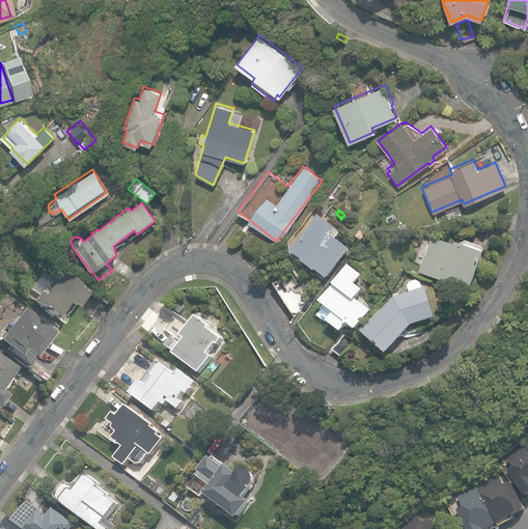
[(313,269),(325,277),(348,247),(327,231),(331,226),(315,214),(288,250),(300,258),(299,259),(312,270),(313,269)]
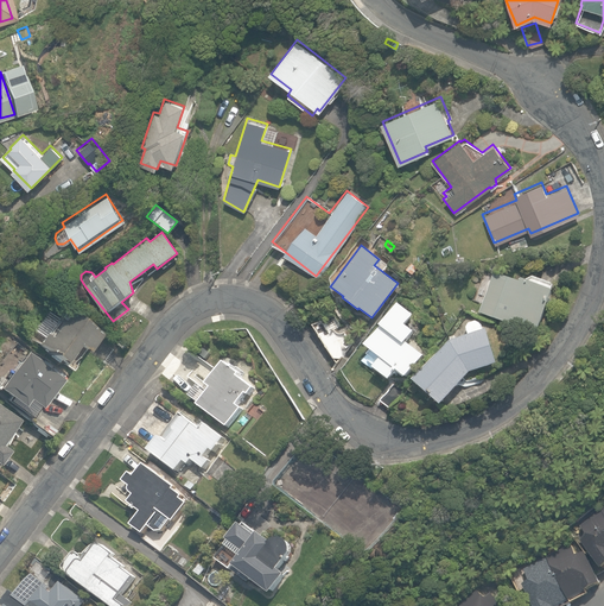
[(519,281),(491,271),(477,310),(507,322),(509,317),(536,328),(551,290),(520,278),(519,281)]
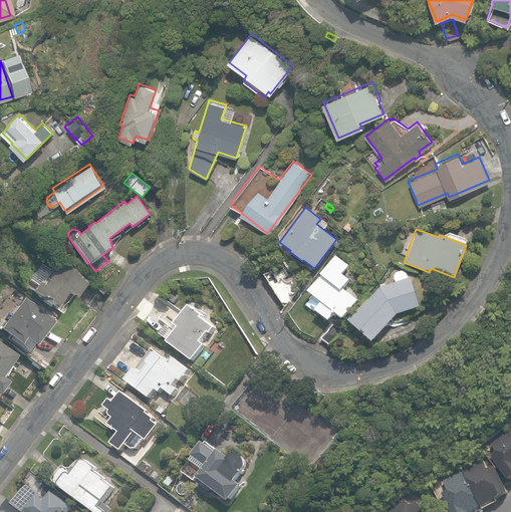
[(314,310),(327,320),(333,313),(340,318),(355,298),(341,289),(349,279),(340,273),(346,265),(333,255),(307,290),(321,301),(314,310)]
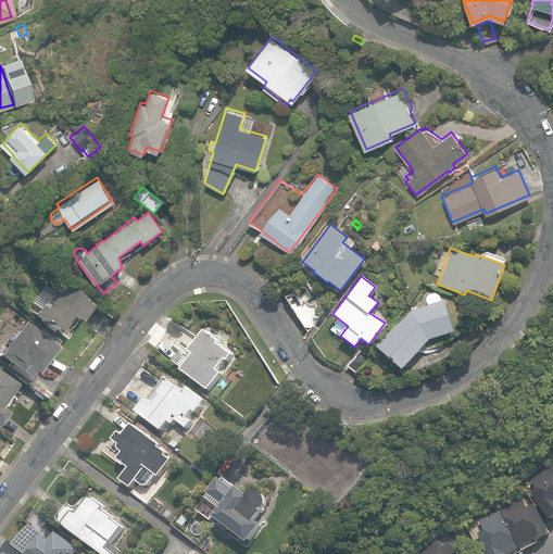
[(29,313),(51,329),(65,313),(74,319),(87,303),(55,279),(46,291),(48,292),(38,304),(37,303),(29,313)]
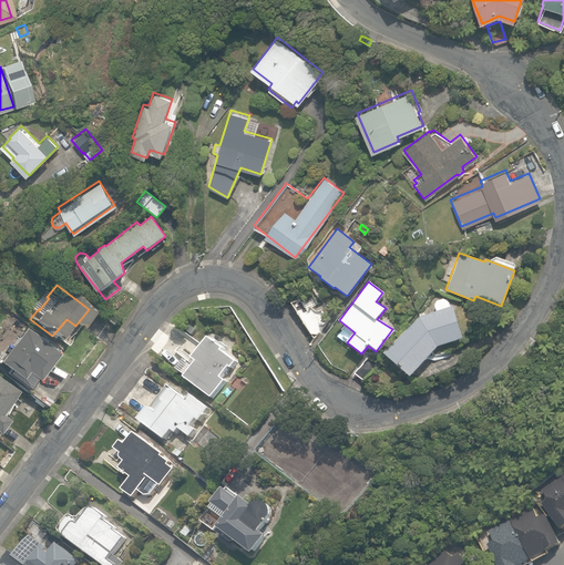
[(290,304),(311,337),(327,320),(310,291),(290,304)]
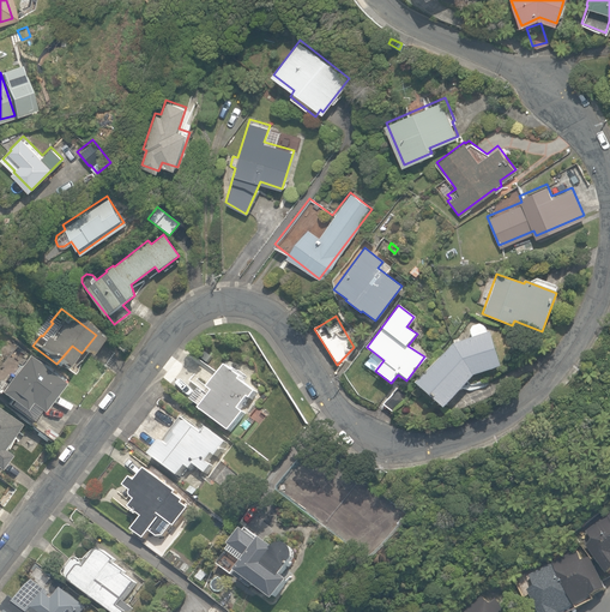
[(415,383),(444,408),(472,375),(500,366),(487,330),(484,331),(482,324),(477,323),(470,325),(467,330),(470,336),(457,340),(454,334),(451,340),(452,342),(451,342),(415,383)]
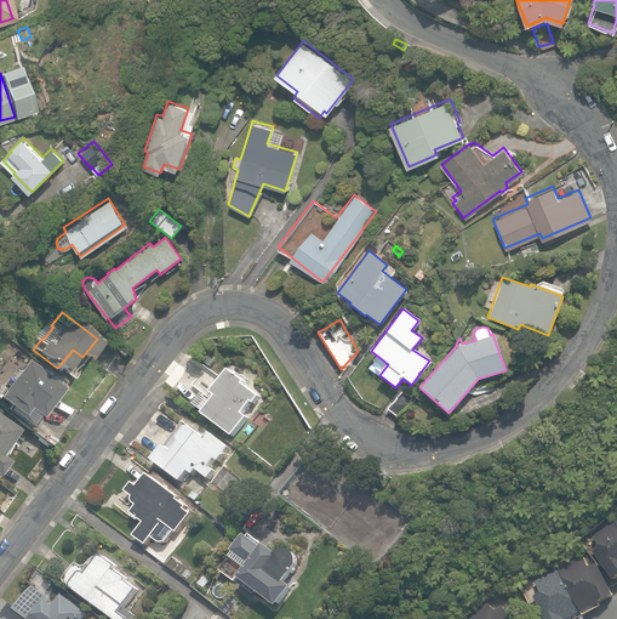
[(384,364),(375,356),(365,368),(376,375),(384,364)]
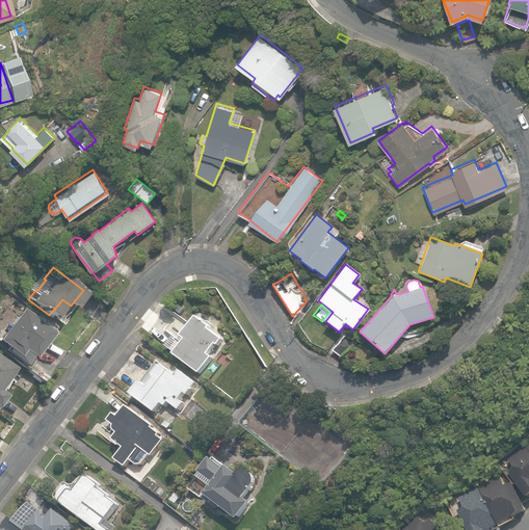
[(3,348),(22,363),(29,353),(31,355),(51,329),(20,306),(0,330),(0,341),(5,345),(3,348)]
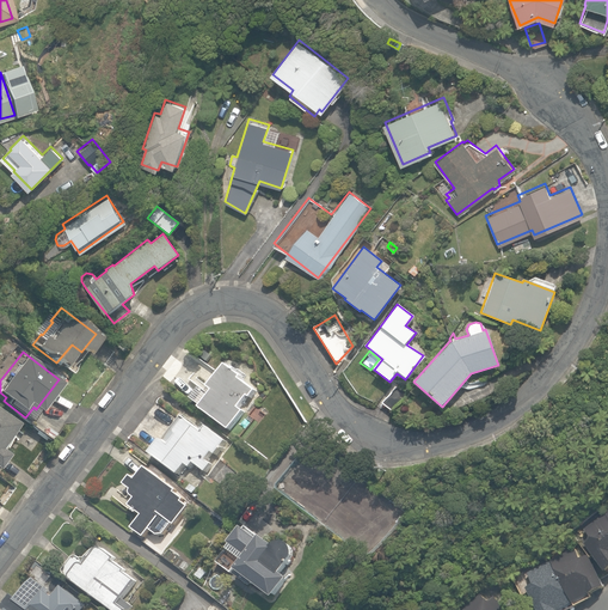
[(197,407),(227,428),(241,409),(237,406),(245,394),(247,396),(253,388),(237,376),(239,373),(223,363),(206,385),(210,389),(197,407)]
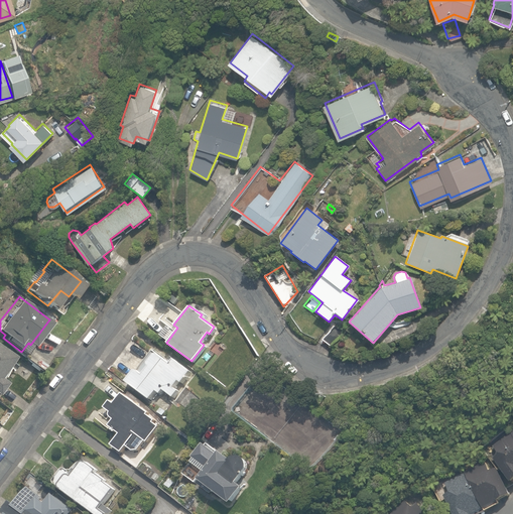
[(319,339),(328,345),(340,330),(332,324),(319,339)]
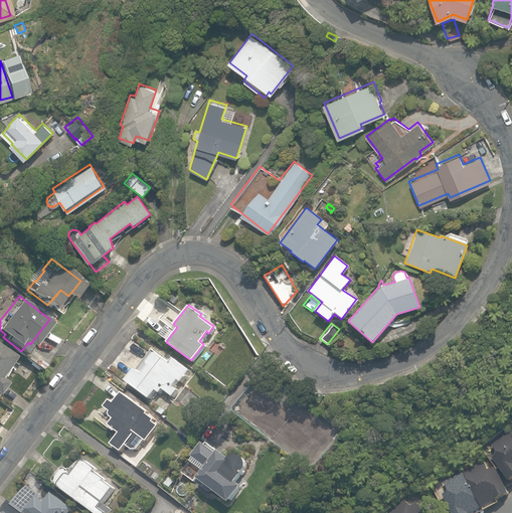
[(0,384),(3,380),(0,378),(0,370),(12,354),(0,344),(0,384)]
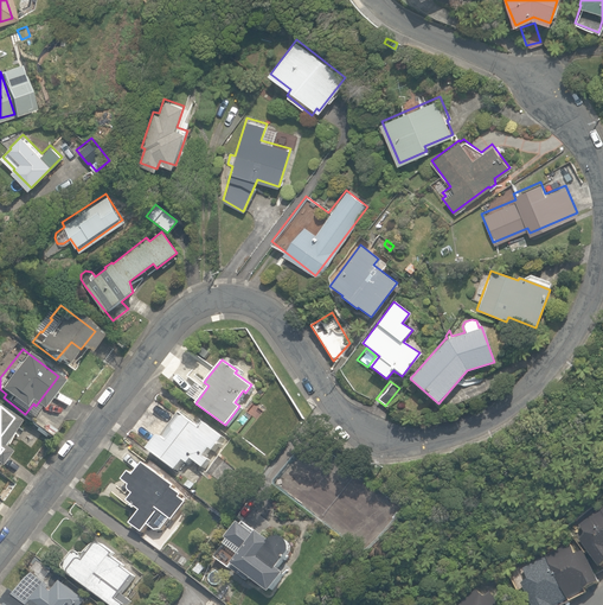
[(145,447),(174,469),(181,458),(186,462),(190,457),(200,465),(206,457),(201,454),(207,446),(211,449),(220,435),(200,420),(197,426),(180,413),(177,414),(171,424),(170,427),(172,430),(165,439),(162,437),(159,434),(155,434),(145,447)]
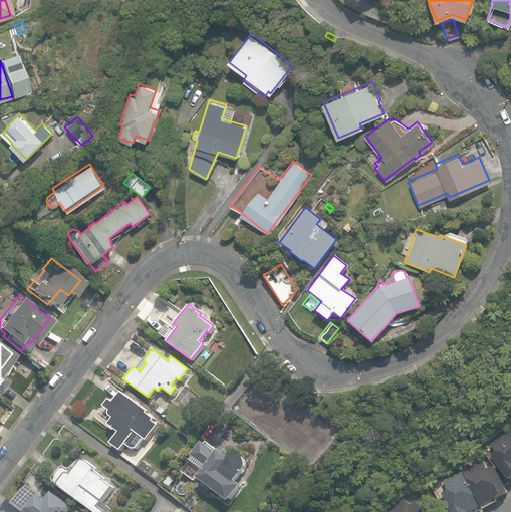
[(126,445),(133,450),(143,438),(144,439),(155,423),(150,419),(152,417),(144,411),(145,410),(126,396),(120,392),(112,401),(108,398),(103,406),(109,410),(106,413),(111,417),(106,423),(117,431),(109,442),(119,449),(123,443),(126,445)]
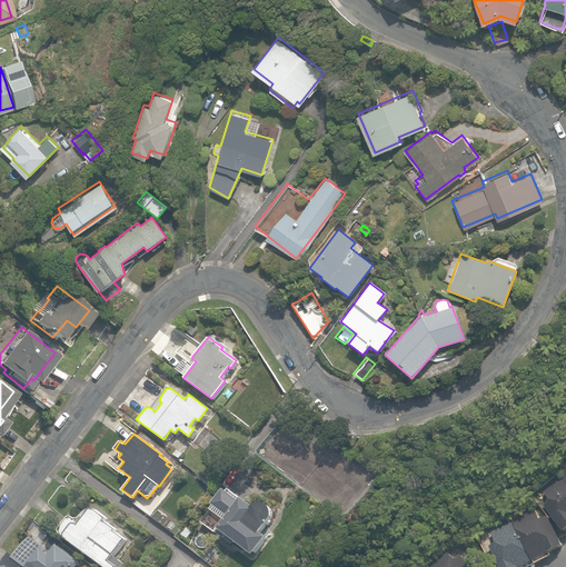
[(548,498),(540,504),(560,531),(565,527),(565,470),(540,489),(548,498)]
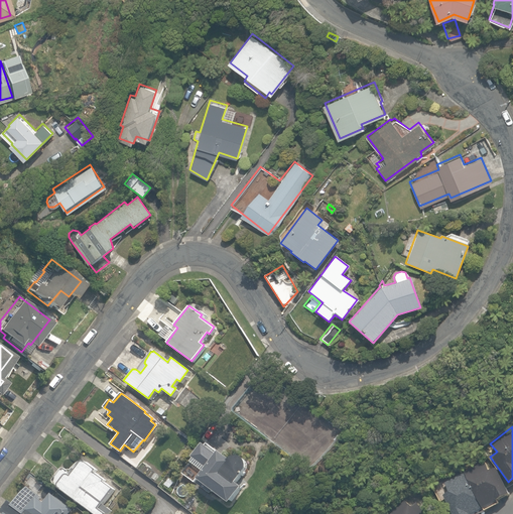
[(213,490),(227,501),(241,486),(235,481),(243,470),(244,468),(245,467),(245,465),(245,463),(245,461),(244,459),(242,458),(241,456),(239,456),(237,455),(235,456),(233,456),(231,457),(230,459),(205,441),(203,443),(201,442),(190,456),(191,457),(180,472),(193,481),(193,480),(210,493),(213,490)]
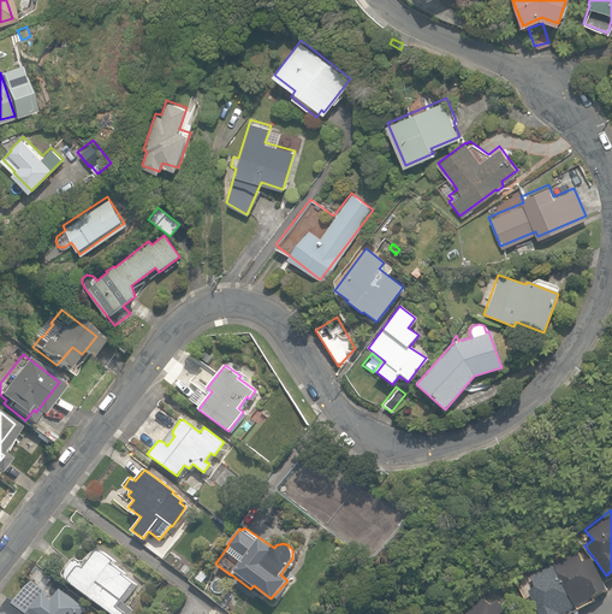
[(61,576),(111,613),(122,613),(123,613),(124,613),(126,613),(131,608),(119,598),(132,583),(120,573),(122,571),(111,562),(112,559),(101,550),(100,550),(100,549),(99,549),(97,549),(96,549),(96,550),(95,550),(94,551),(88,559),(87,559),(85,559),(84,560),(83,561),(81,560),(81,559),(79,559),(79,560),(78,560),(77,560),(76,559),(75,558),(73,558),(72,558),(71,558),(70,559),(69,559),(61,570),(60,570),(60,571),(60,573),(60,574),(61,576)]
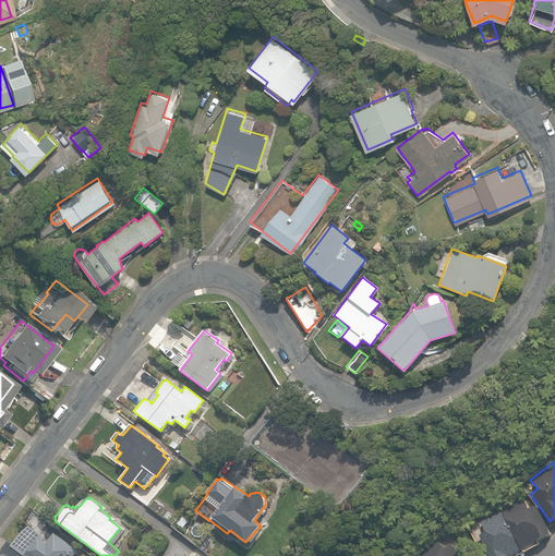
[(550,533),(533,505),(527,508),(520,497),(477,522),(482,531),(477,534),(479,538),(471,542),(479,555),(485,552),(487,555),(505,555),(535,540),(537,542),(550,533)]
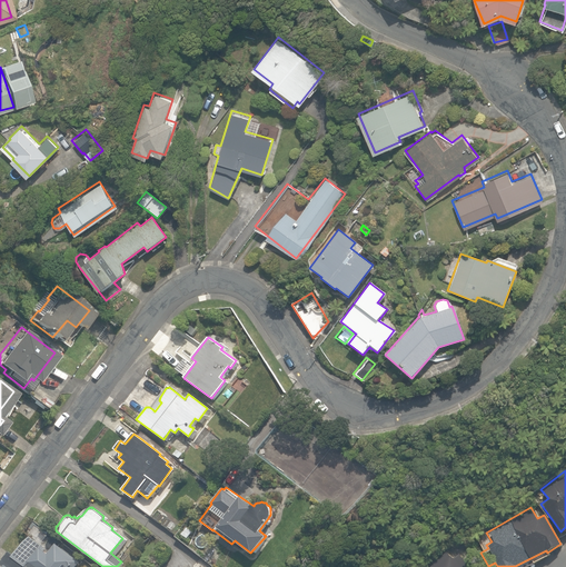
[(184,540),(190,530),(184,526),(177,535),(184,540)]
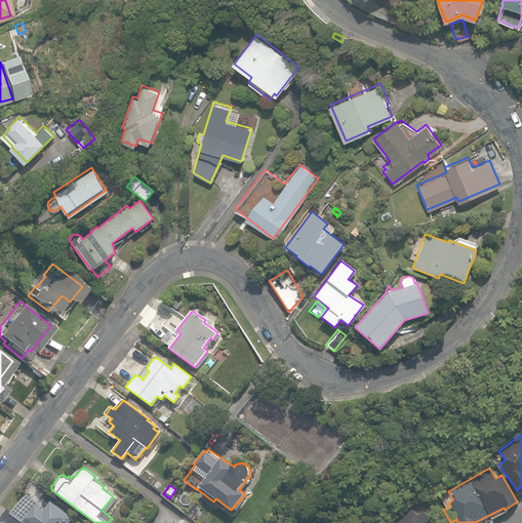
[(66,522),(71,517),(49,500),(42,510),(36,505),(25,519),(30,522),(66,522)]
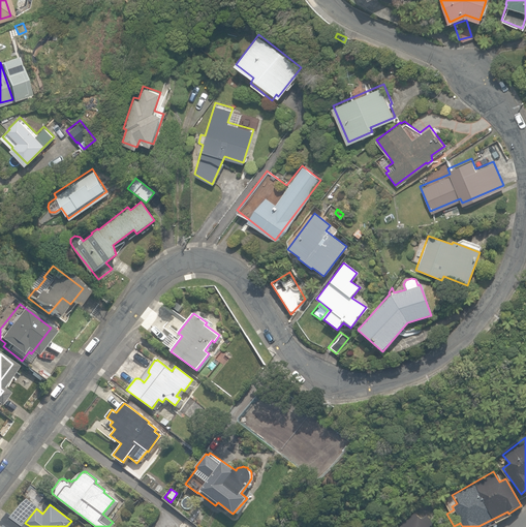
[(436,526),(425,514),(420,519),(413,513),(397,526),(436,526)]
